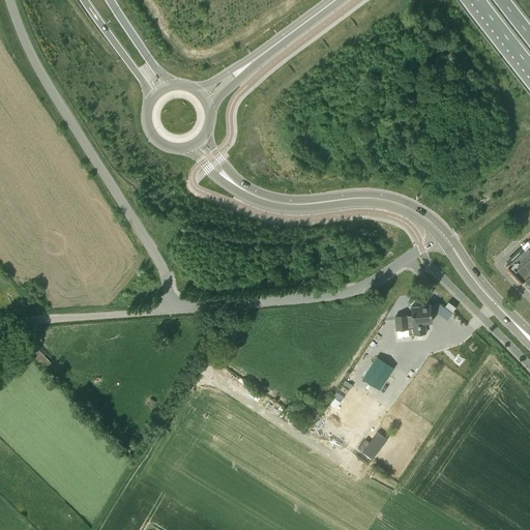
[(529,243),(529,244),(528,242),(523,247),(525,248),(506,266),(523,284),(529,276),(529,243)]
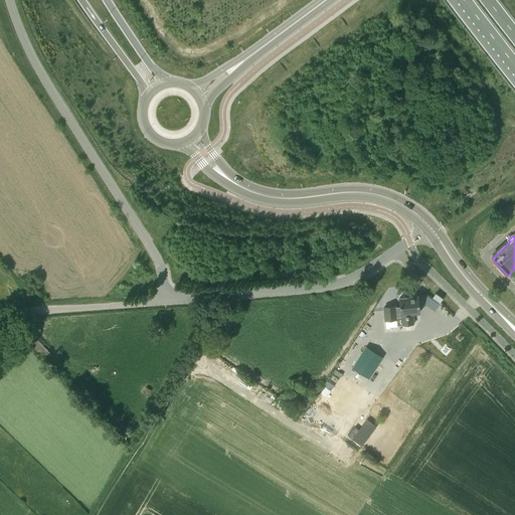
[(392,306),(379,308),(381,323),(394,321),(394,320),(403,319),(403,325),(414,324),(413,316),(422,315),(420,295),(400,297),(401,309),(392,310),(392,306)]
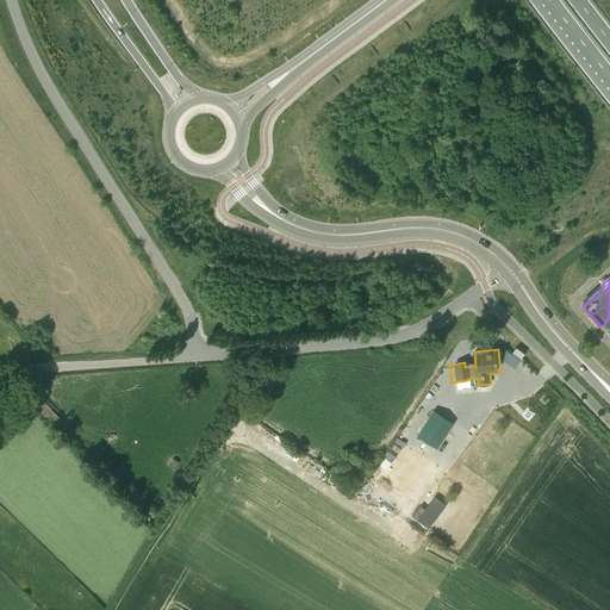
[(515,350),(511,355),(520,361),(523,355),(515,350)]
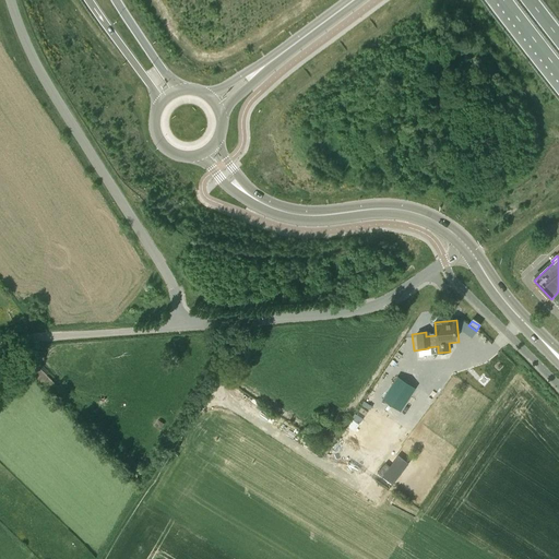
[(416,388),(397,376),(382,400),(401,411),(416,388)]
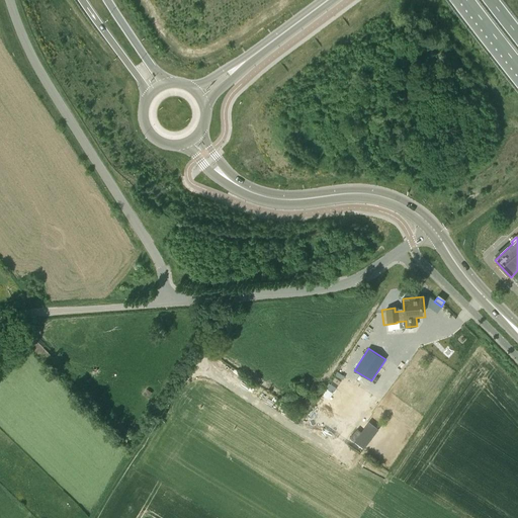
[(335,383),(321,406),(340,418),(354,396),(335,383)]
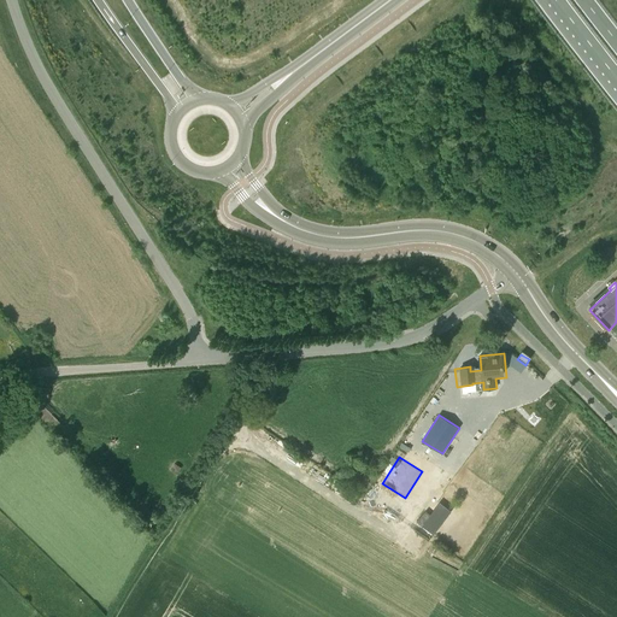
[(428,539),(444,516),(432,507),(416,530),(428,539)]
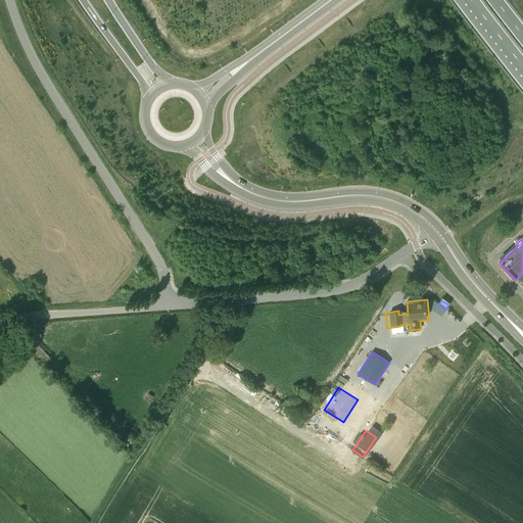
All buildings are outlined.
